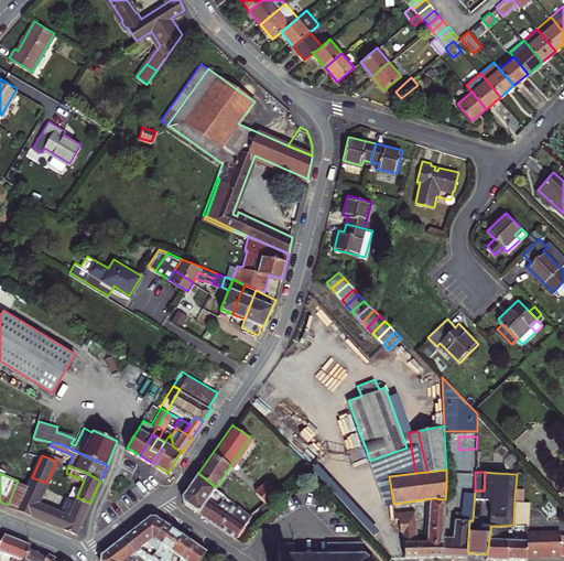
[(54,486),(56,478),(51,473),(46,483),(53,486),(54,486)]
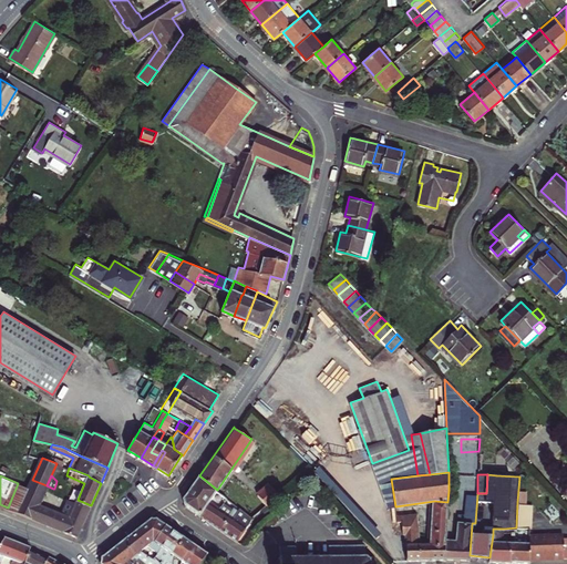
[(210,499),(217,490),(199,475),(184,498),(185,503),(205,518),(216,503),(210,499)]
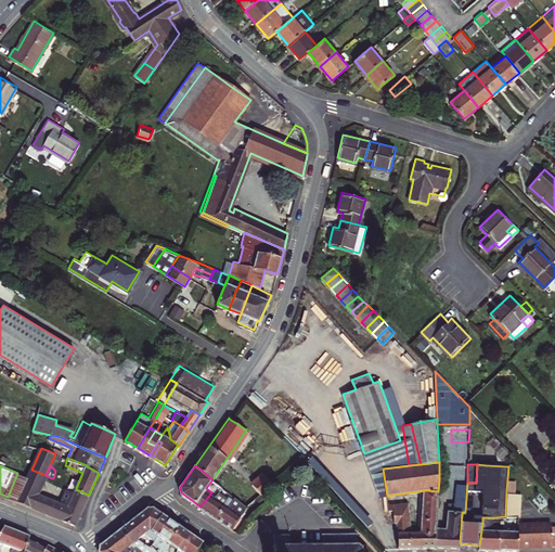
[(41,484),(46,475),(31,470),(27,477),(41,484)]
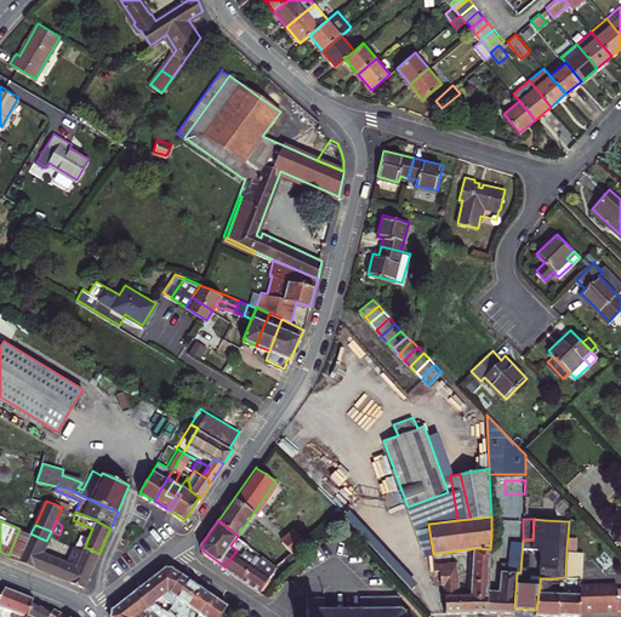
[(9,555),(20,559),(30,533),(20,529),(9,555)]
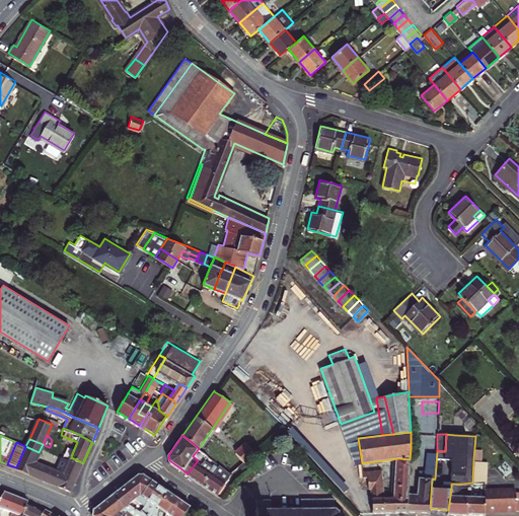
[(245,461),(255,452),(246,442),(235,451),(244,461),(245,461)]
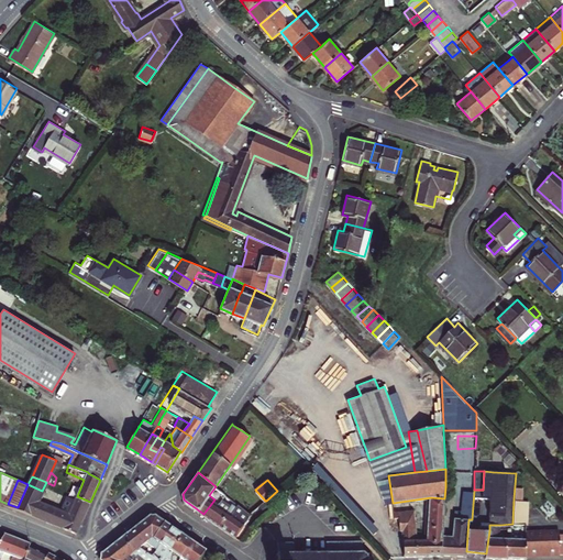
[(52,505),(37,500),(42,491),(28,484),(18,507),(46,519),(52,505)]
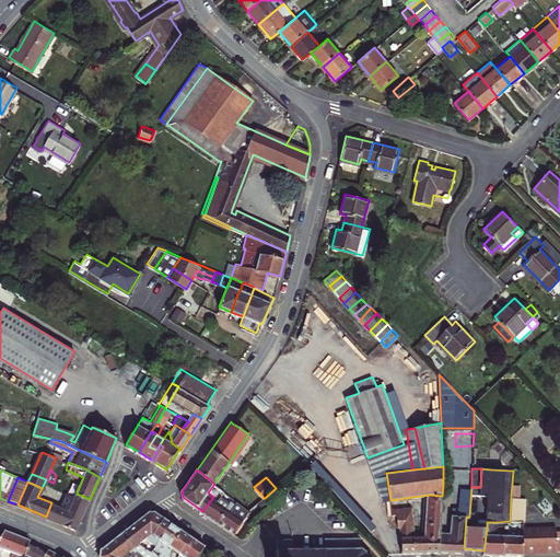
[(464,552),(464,548),(466,517),(469,517),(471,488),(462,487),(458,514),(452,514),(451,532),(441,532),(439,552),(464,552)]
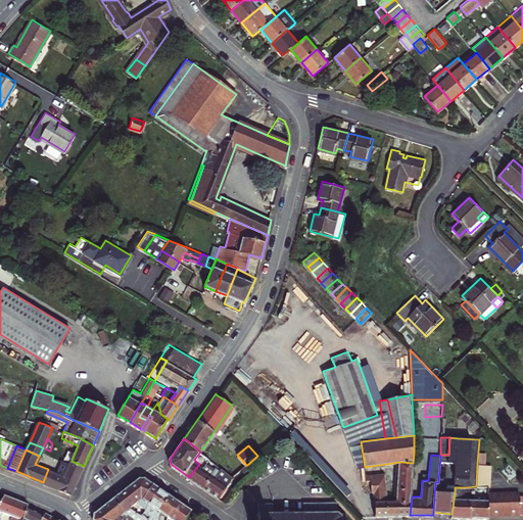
[(50,485),(72,493),(84,466),(72,461),(70,462),(61,458),(55,472),(50,485)]
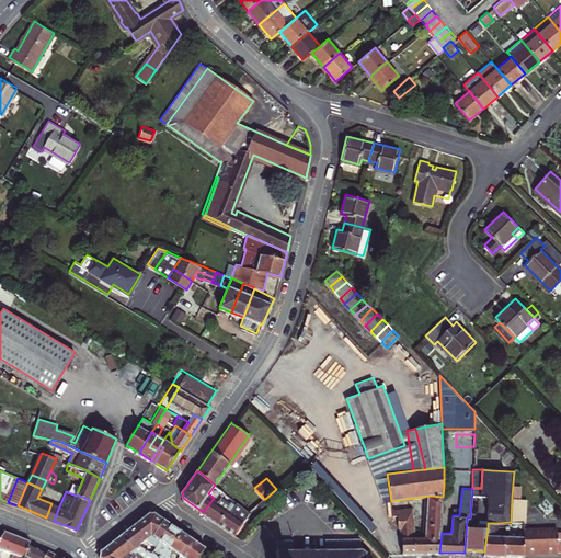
[(439,553),(442,533),(443,502),(442,502),(443,497),(430,496),(426,538),(425,553),(439,553)]
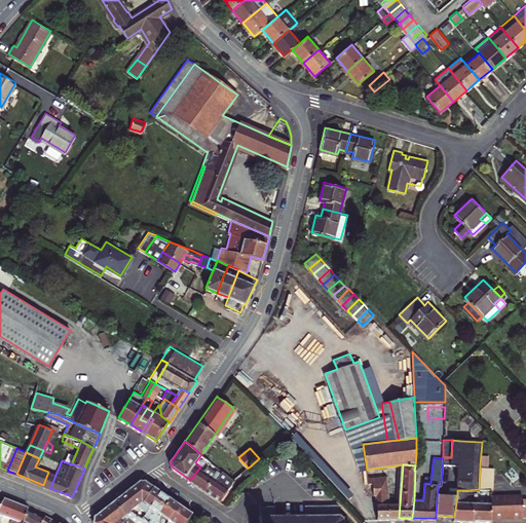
[(217,470),(215,472),(207,465),(203,469),(200,467),(190,480),(204,489),(213,477),(216,479),(221,473),(217,470)]
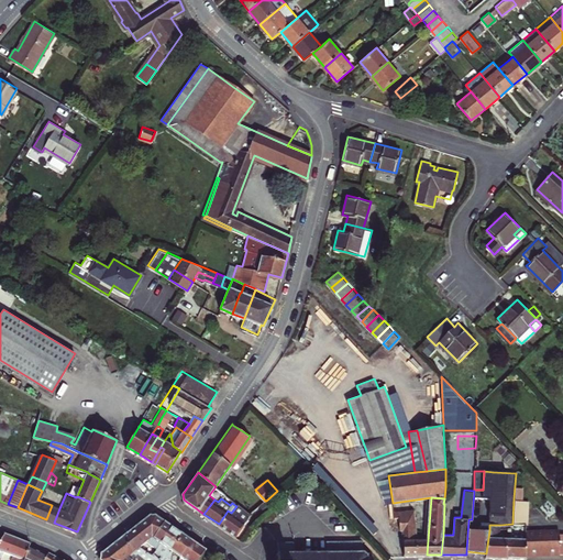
[(528,523),(528,504),(525,504),(525,500),(514,498),(512,523),(515,523),(526,523),(528,523)]
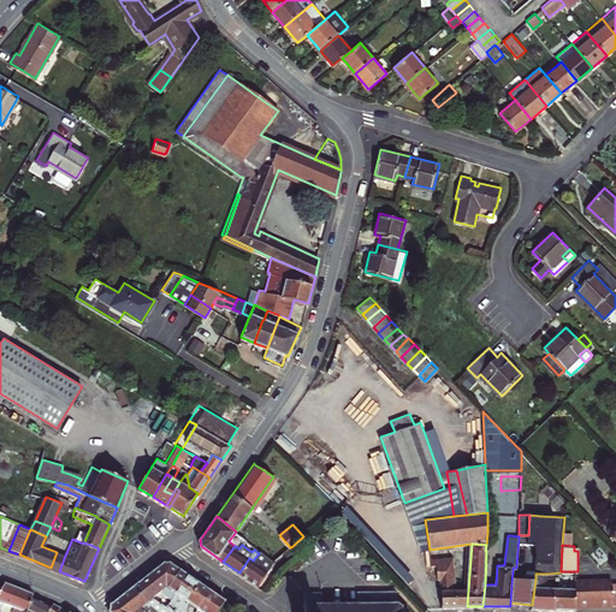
[(276,560),(274,559),(260,550),(259,553),(253,560),(249,558),(240,572),(258,584),(267,570),(276,560)]
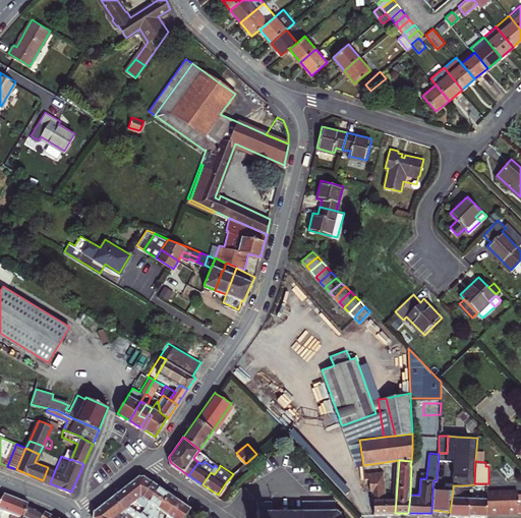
[(50,483),(55,470),(48,467),(43,480),(50,483)]
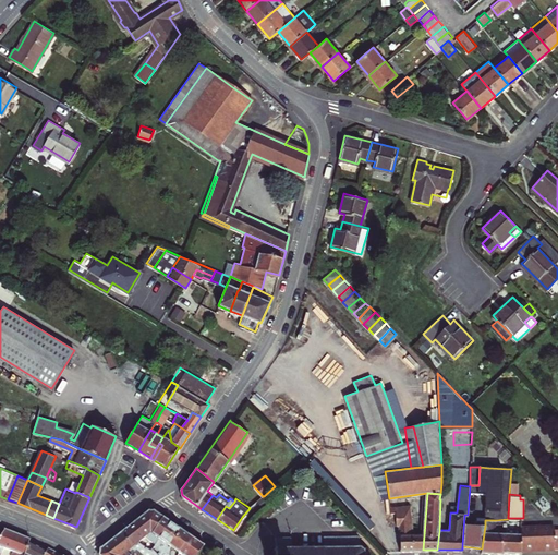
[(414,550),(414,535),(411,506),(408,506),(408,511),(395,511),(397,523),(400,523),(400,547),(400,550),(414,550)]
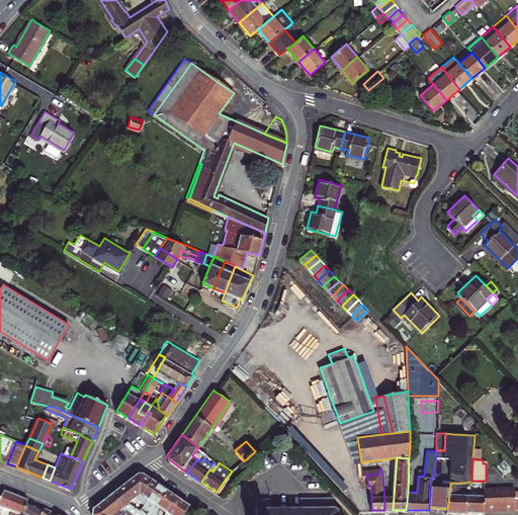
[(145,503),(158,483),(143,473),(138,473),(117,488),(128,501),(135,496),(145,503)]
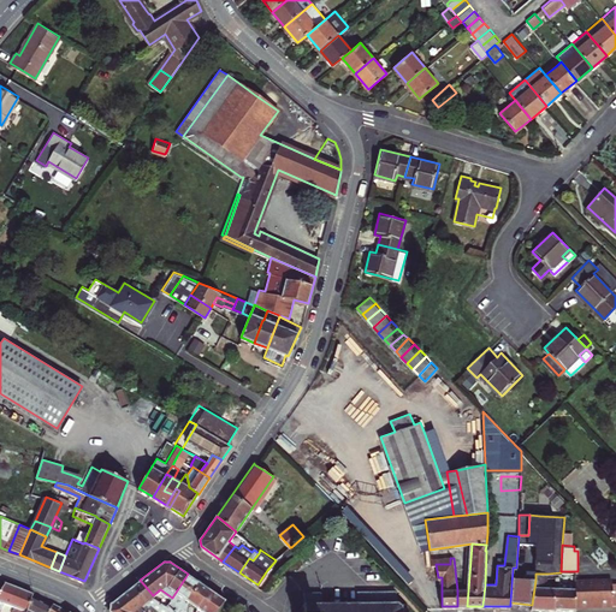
[(575,610),(575,605),(575,580),(575,571),(563,571),(563,575),(566,575),(566,586),(562,588),(562,589),(556,589),(554,608),(575,610)]
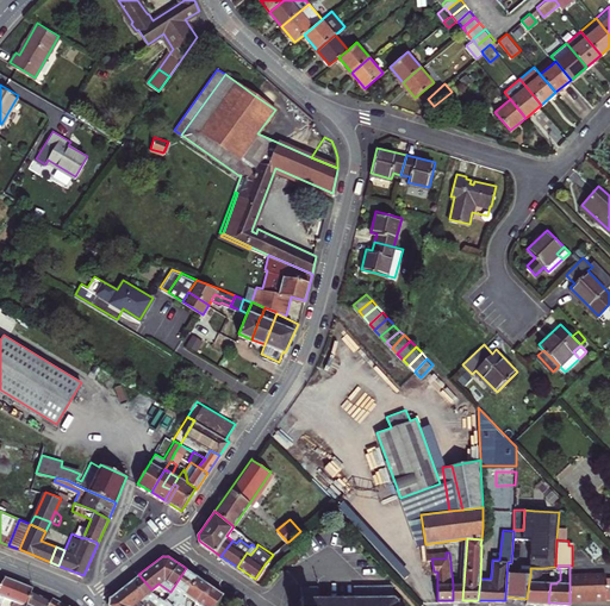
[(186,594),(198,576),(186,568),(170,592),(167,597),(175,605),(184,605),(185,605),(186,605),(187,605),(185,604),(186,594)]
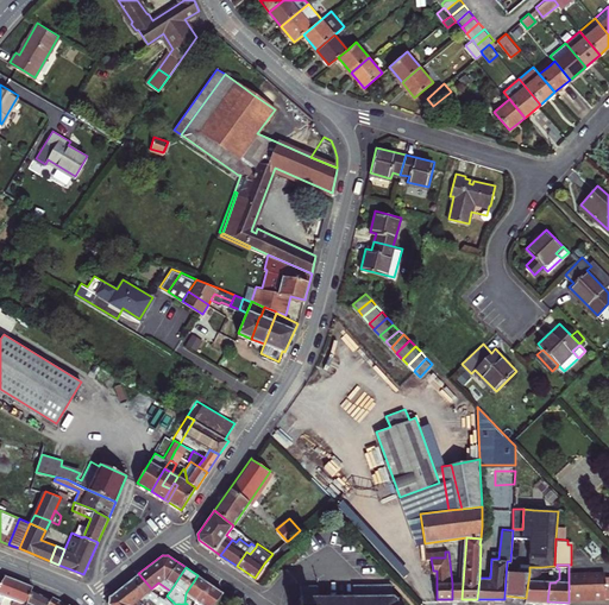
[(547,602),(550,583),(538,581),(541,567),(540,567),(529,567),(529,573),(526,598),(526,602),(547,602)]
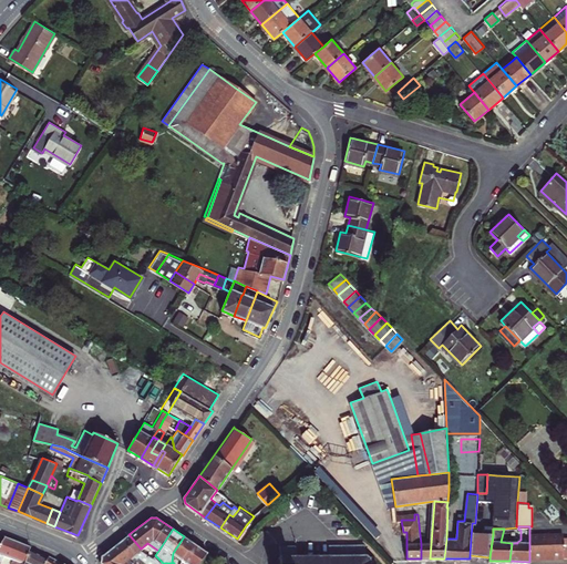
[(564,556),(563,540),(563,533),(529,534),(529,557),(564,556)]
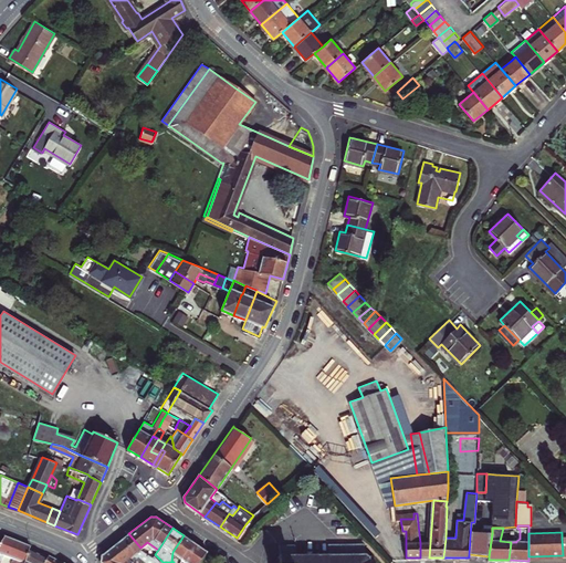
[(153,556),(140,548),(128,533),(102,555),(101,562),(119,562),(121,562),(130,562),(133,562),(132,560),(134,558),(136,559),(139,556),(144,561),(146,562),(163,562),(155,554),(153,556)]
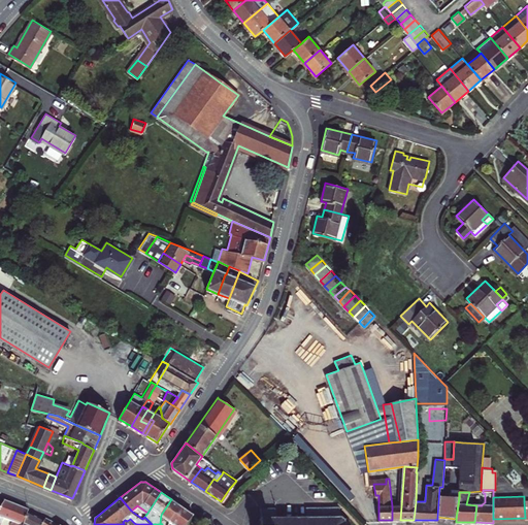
[(22,524),(28,511),(29,507),(4,498),(2,501),(0,505),(0,524),(4,517),(12,520),(10,524),(22,524)]
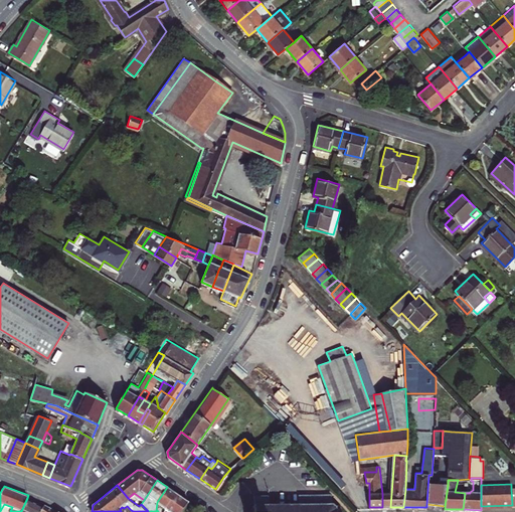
[(165,507),(175,492),(167,487),(157,502),(165,507)]
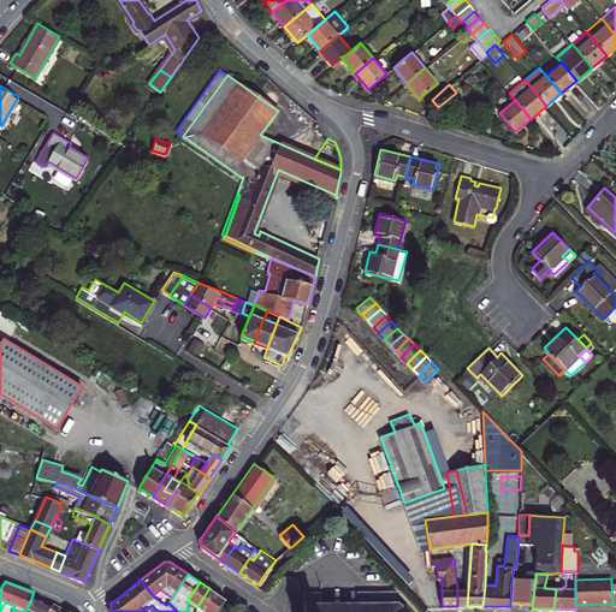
[(206,611),(215,611),(225,599),(209,588),(197,606),(206,611)]
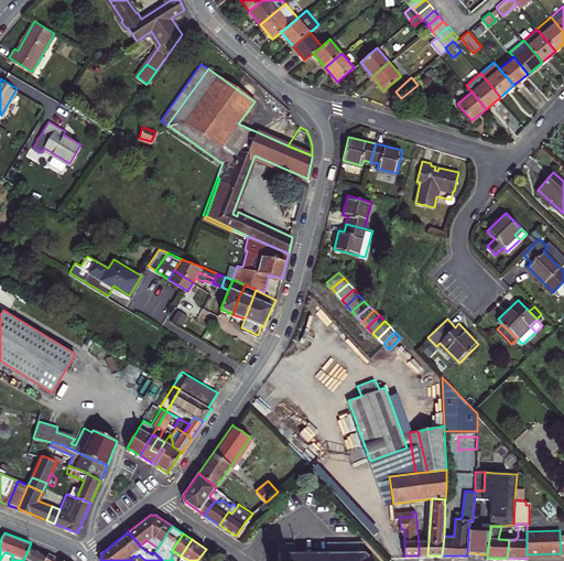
[(371,560),(372,557),(369,557),(365,553),(364,553),(364,551),(362,551),(362,541),(327,541),(327,553),(318,553),(318,551),(316,551),(316,553),(307,553),(307,551),(305,551),(305,553),(295,553),(295,551),(294,551),(294,541),(280,542),(280,540),(279,540),(279,553),(278,553),(278,556),(279,556),(278,560),(371,560)]
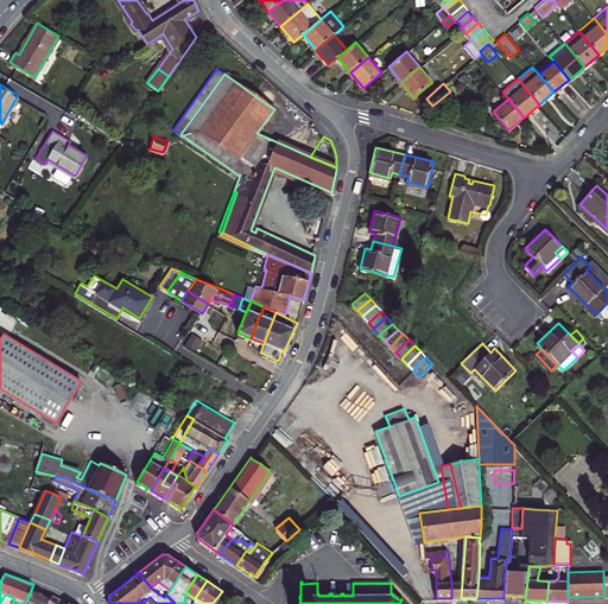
[(451,598),(461,598),(462,583),(451,583),(451,598)]
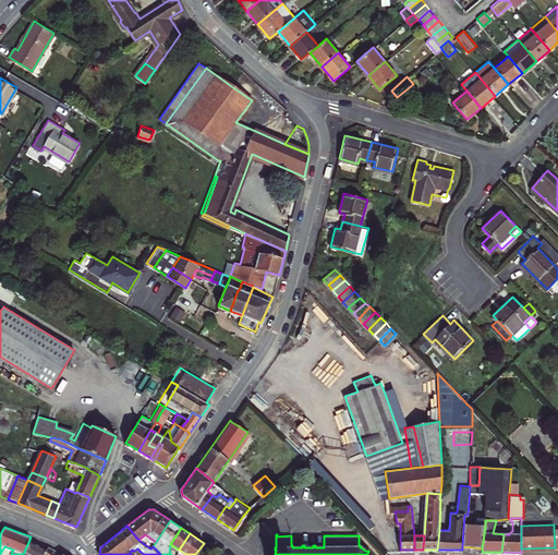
[(43,554),(46,549),(29,540),(23,554),(43,554)]
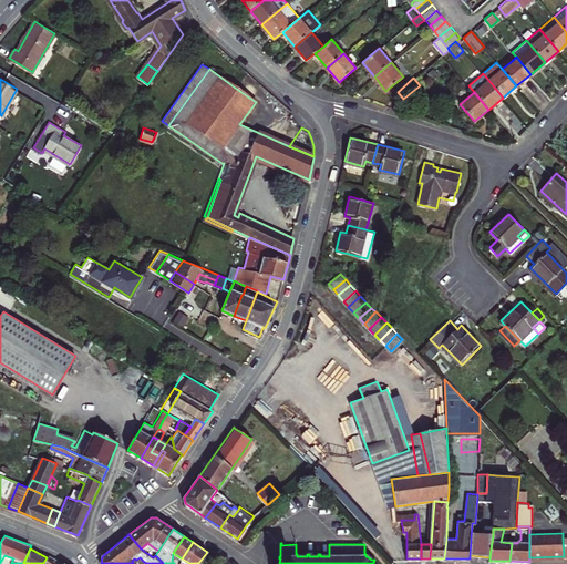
[(63,563),(64,563),(58,559),(49,554),(47,557),(43,563),(63,563)]
